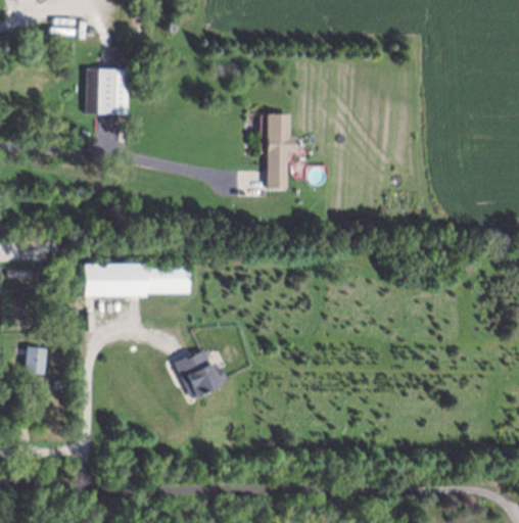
[(88,67),(131,68),(130,114),(87,114),(88,67)]
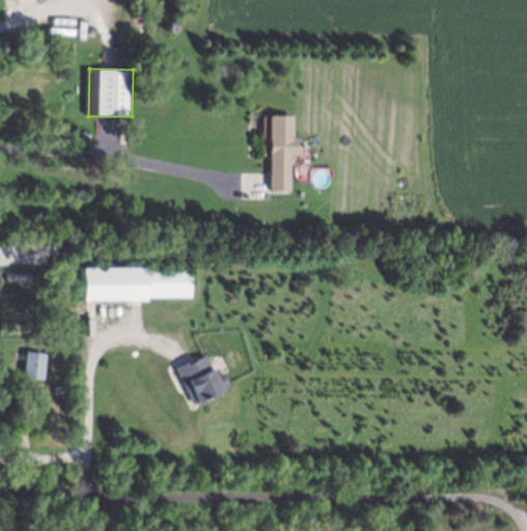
[(270,191),(293,191),(293,155),(304,154),(303,138),(295,138),(295,115),(269,115),(270,191)]
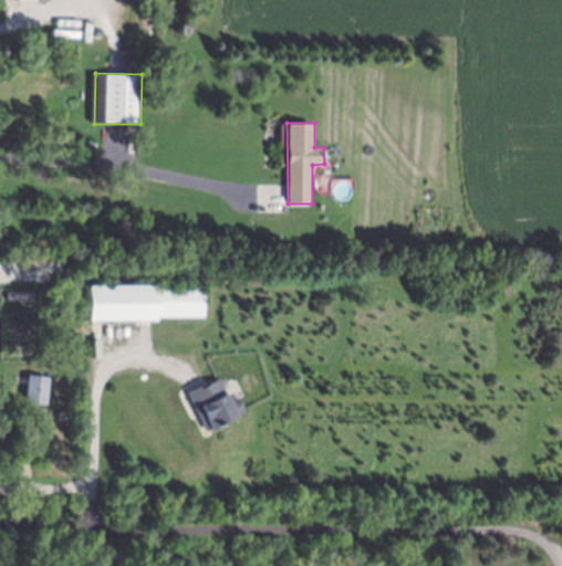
[(91,285),(91,322),(159,322),(159,318),(208,318),(207,290),(158,290),(158,285),(91,285)]
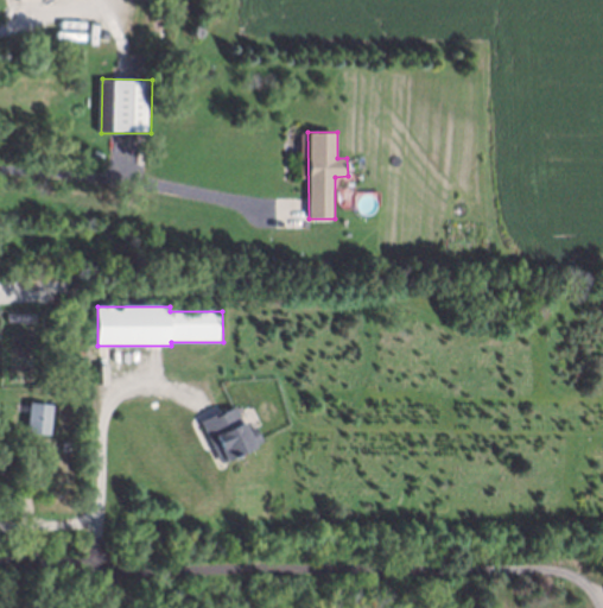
[(52,435),(55,405),(32,403),(29,432),(52,435)]
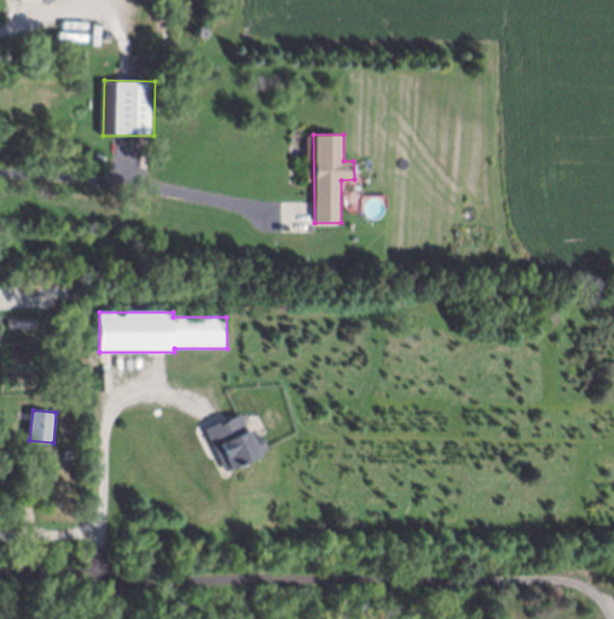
[(207,429),(226,472),(270,451),(262,434),(253,438),(241,414),(207,429)]
